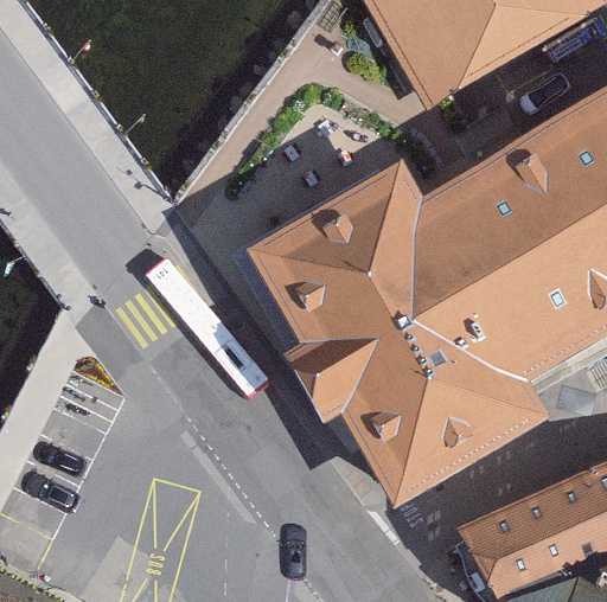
[(366,0),(427,107),(606,2),(606,0),(366,0)]
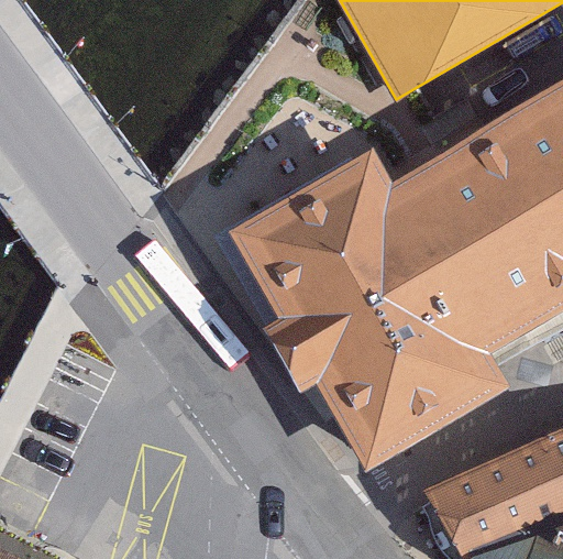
[(317,385),(367,473),(510,387),(492,353),(562,311),(562,80),(393,182),(373,148),(230,233),(278,319),(265,328),(284,364),(300,395),(317,385)]
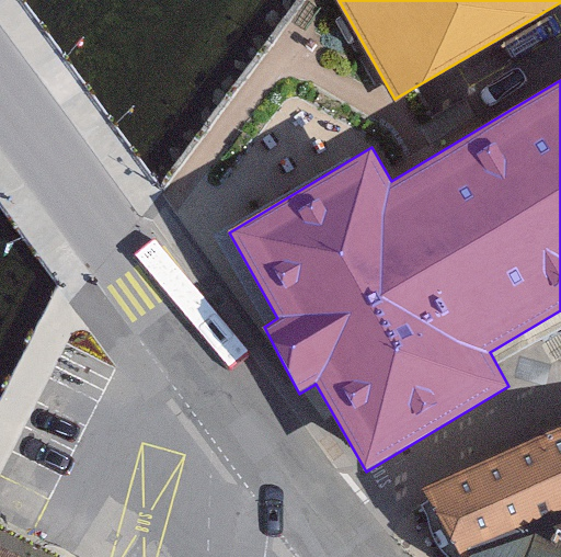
[(455,556),(480,556),(560,519),(560,440),(430,501),(455,556)]
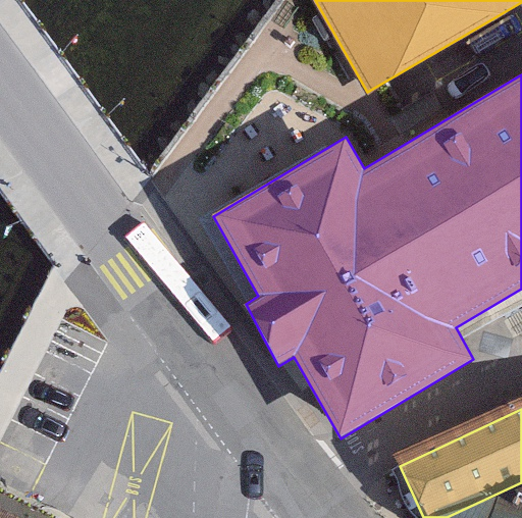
[(521,517),(521,497),(479,517),(521,517)]
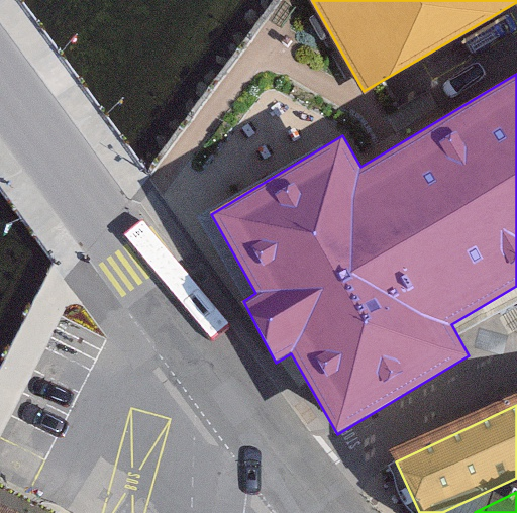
[(0,512),(37,512),(0,494),(0,512)]
